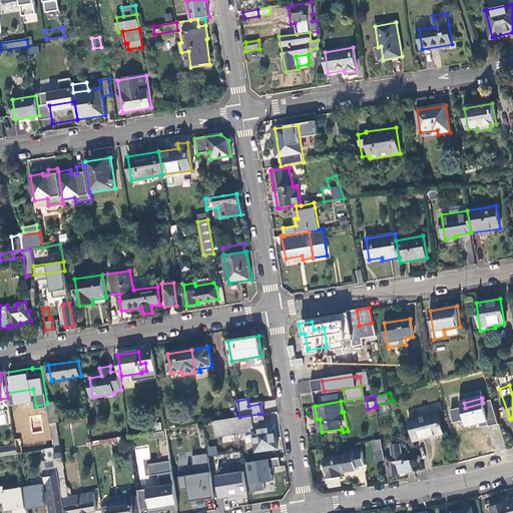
[(56,402),(47,403),(47,404),(50,423),(59,422),(56,402)]
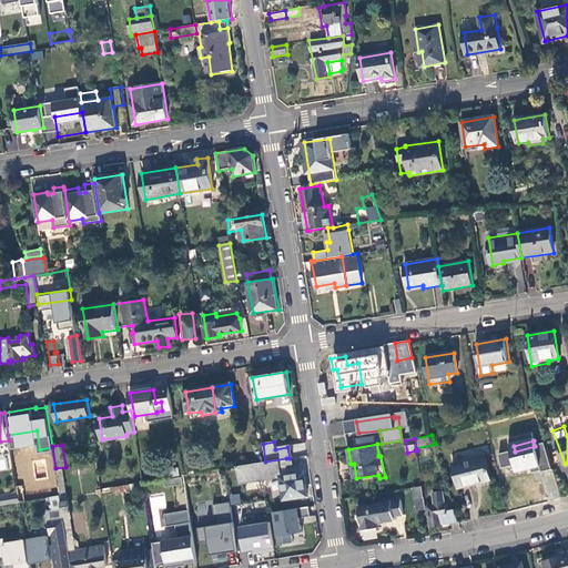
[(540,467),(535,446),(515,452),(503,455),(508,476),(540,467)]
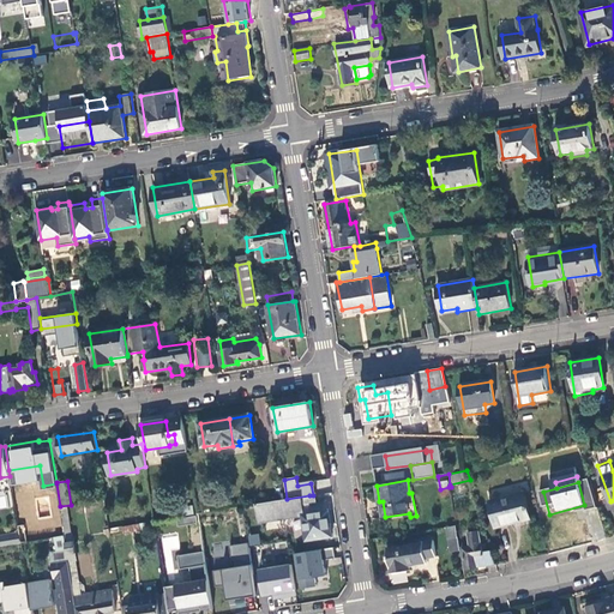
[(524,492),(489,500),(497,527),(530,518),(524,492)]
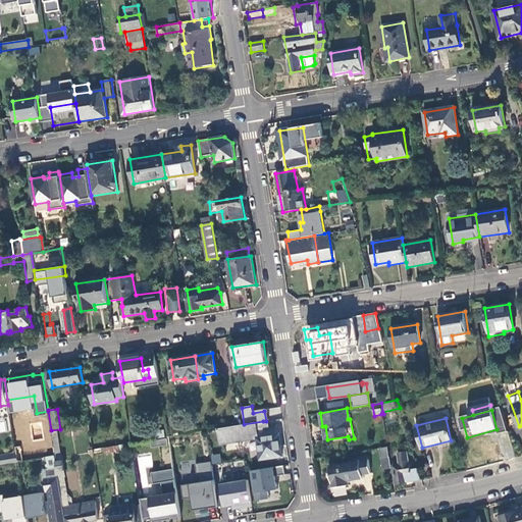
[(265,429),(263,421),(244,424),(246,437),(257,436),(261,460),(282,457),(278,427),(265,429)]
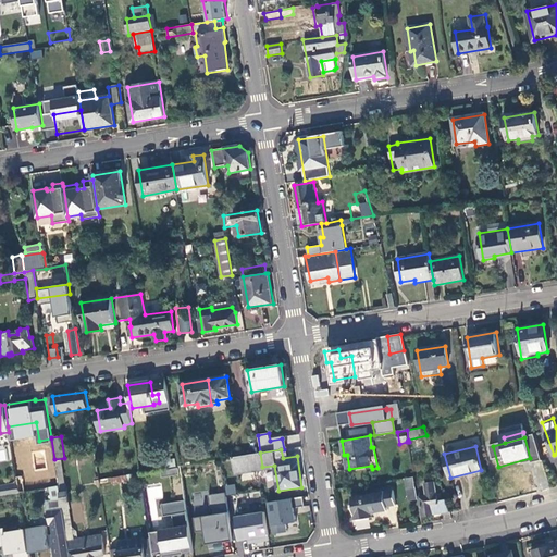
[(254,469),(262,467),(260,453),(233,458),(236,475),(255,472),(254,469)]
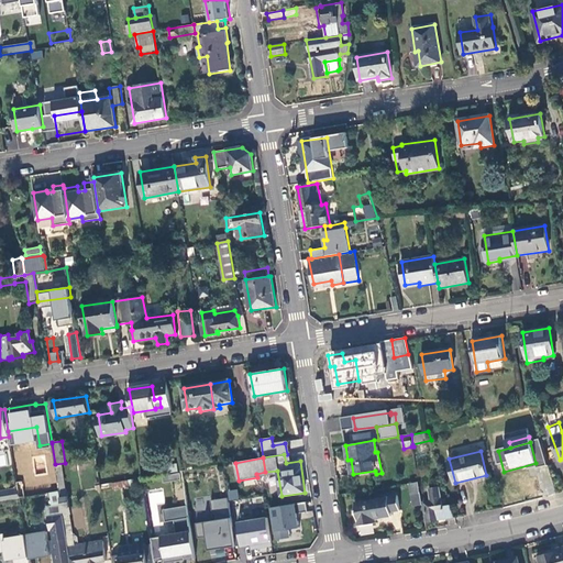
[(180,474),(163,476),(164,484),(181,481),(180,474)]
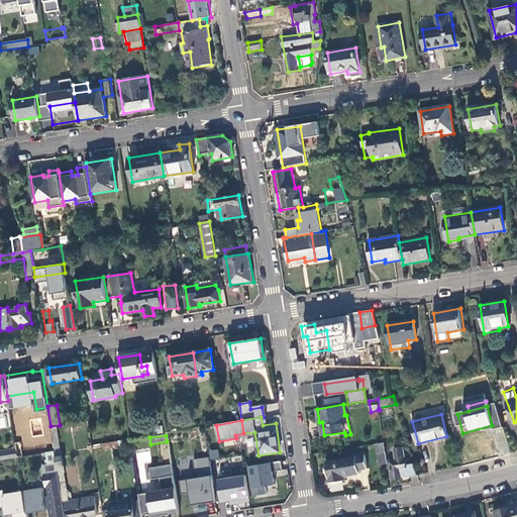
[(212,439),(206,440),(208,452),(214,451),(212,439)]
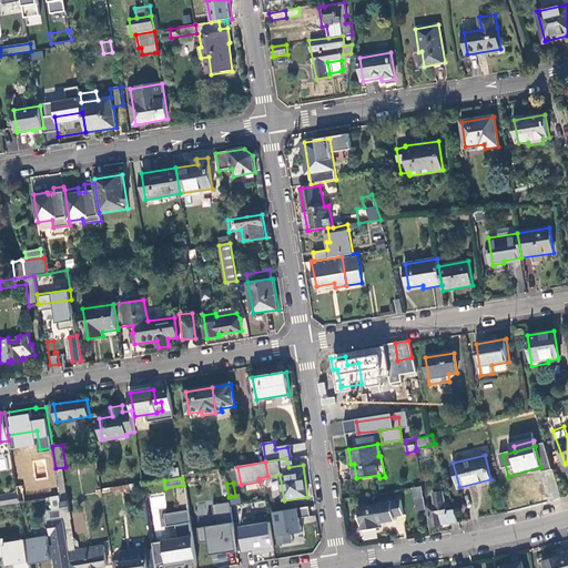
[(137,490),(135,484),(101,489),(102,497),(137,490)]
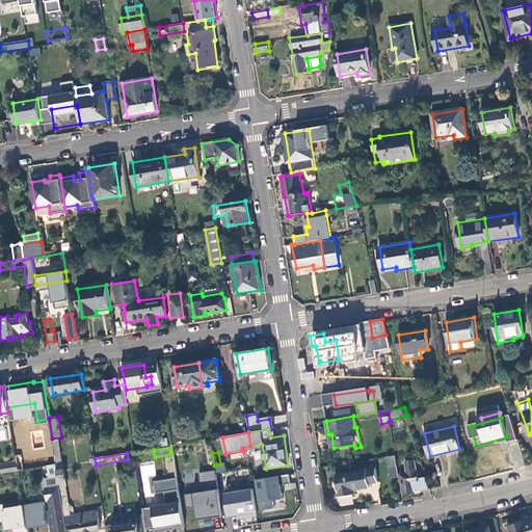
[(22,455),(16,455),(17,462),(18,471),(24,470),(22,455)]
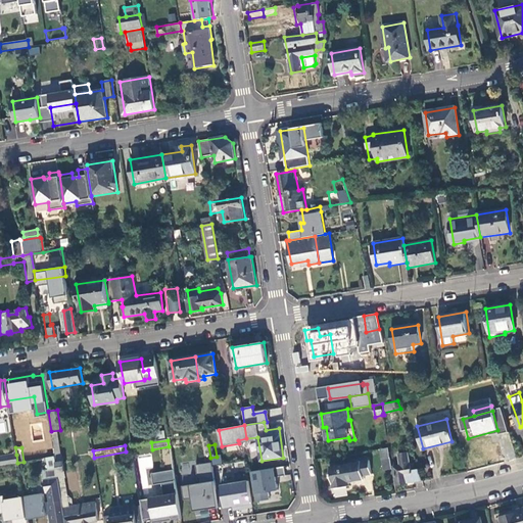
[(384,470),(392,469),(389,447),(380,448),(384,470)]
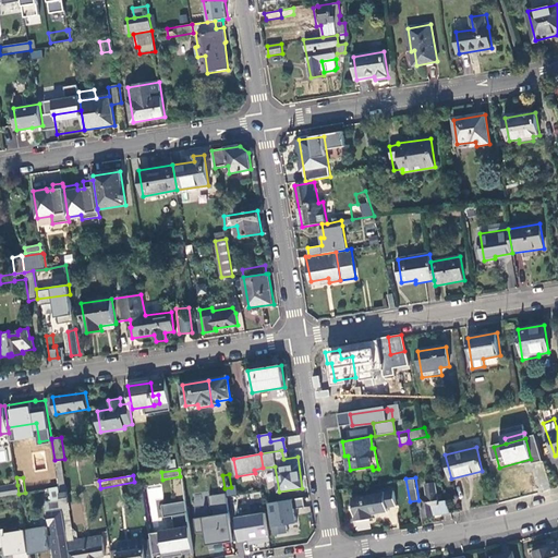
[(424,518),(450,513),(447,500),(438,501),(435,482),(425,484),(427,496),(421,497),(424,518)]
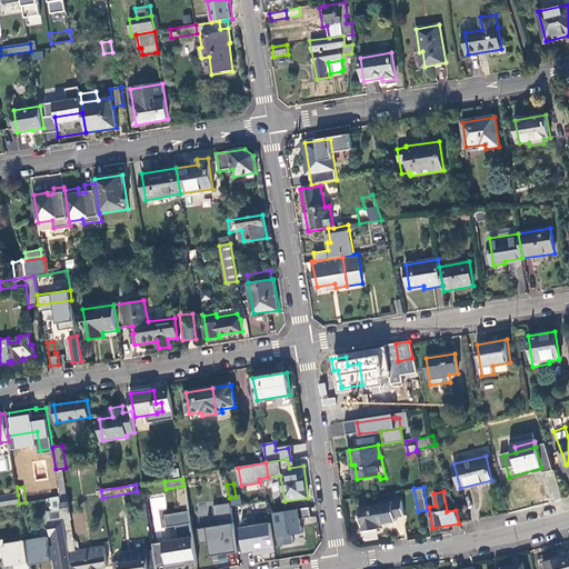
[(0,497),(0,506),(19,503),(18,495),(0,497)]
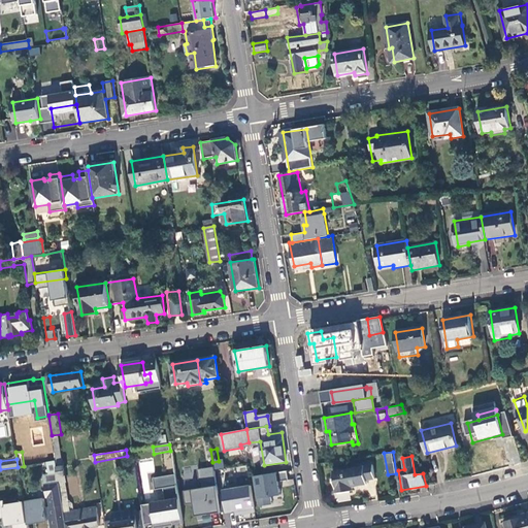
[(63,459),(56,461),(57,467),(58,473),(59,484),(66,483),(67,483),(63,459)]
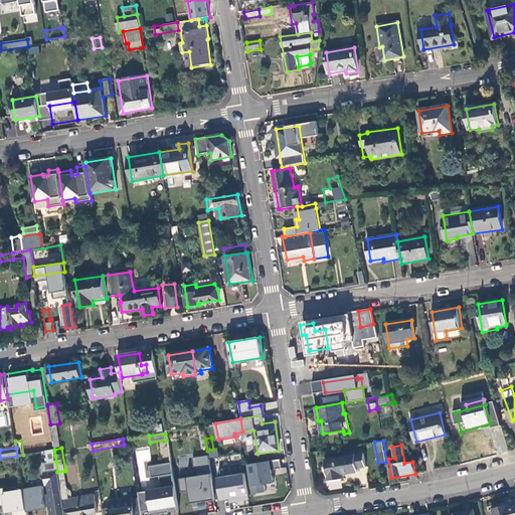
[(364,453),(324,460),(328,482),(343,479),(343,475),(358,473),(357,469),(366,467),(364,453)]
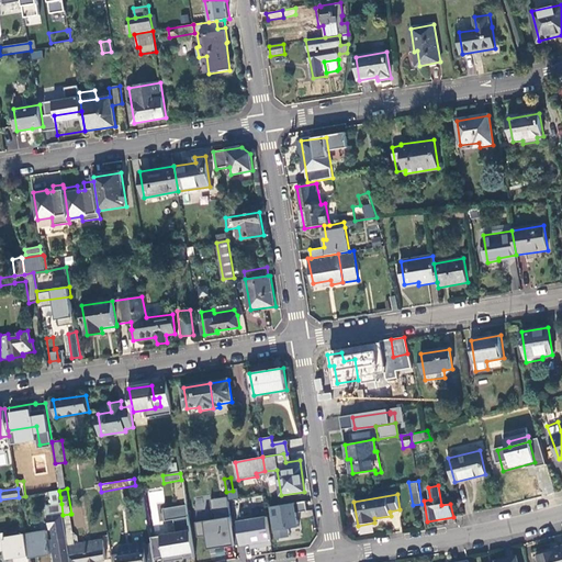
[(70,561),(68,546),(63,515),(62,504),(53,505),(46,506),(51,528),(53,528),(55,538),(48,539),(49,551),(54,550),(55,561),(70,561)]
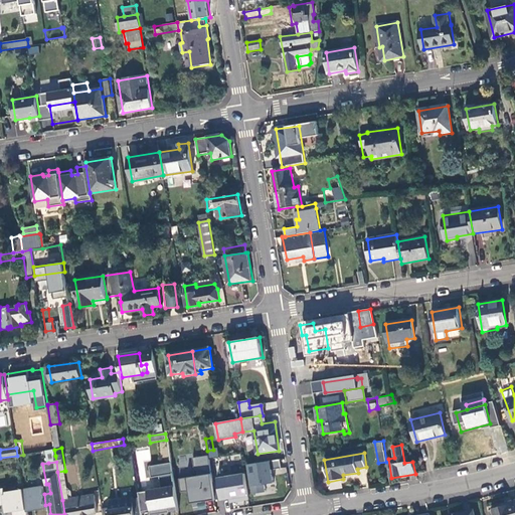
[(248,494),(265,493),(265,483),(272,483),(271,462),(246,463),(248,494)]
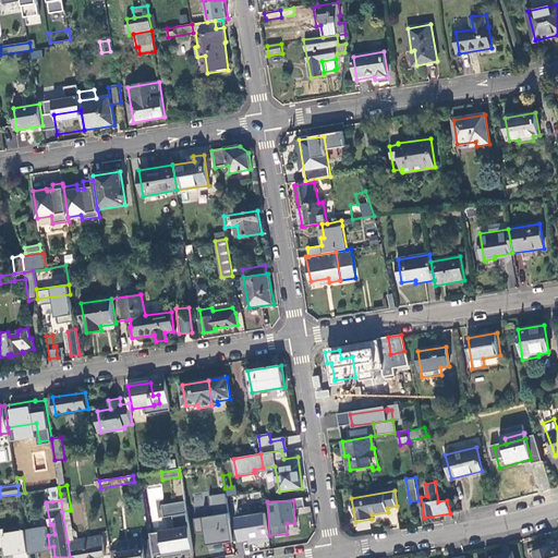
[(176,530),(149,534),(150,541),(153,555),(164,553),(165,557),(166,557),(185,555),(184,549),(193,547),(186,501),(162,506),(164,518),(173,517),(176,530)]
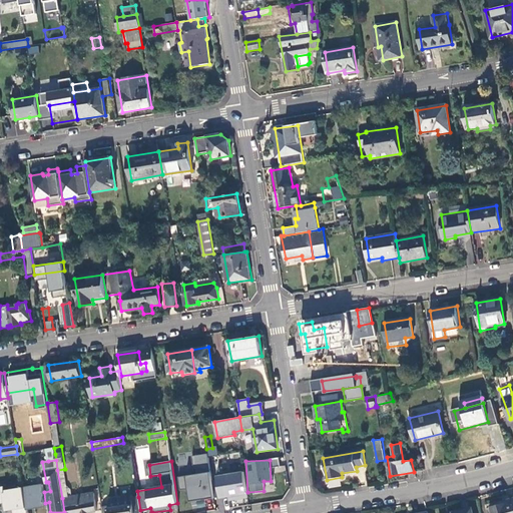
[(68,497),(64,469),(57,470),(62,498),(68,497)]
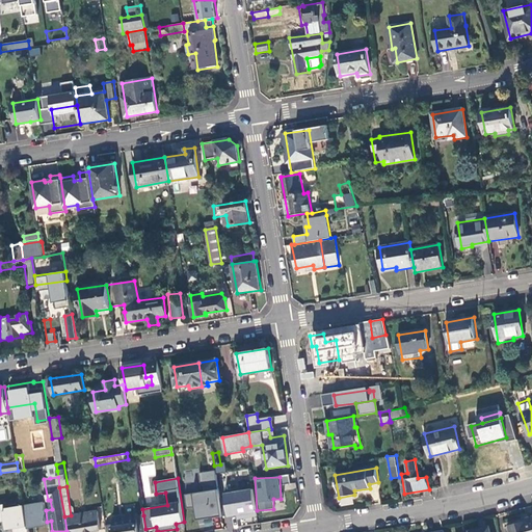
[(221,493),(224,516),(255,513),(251,488),(221,493)]
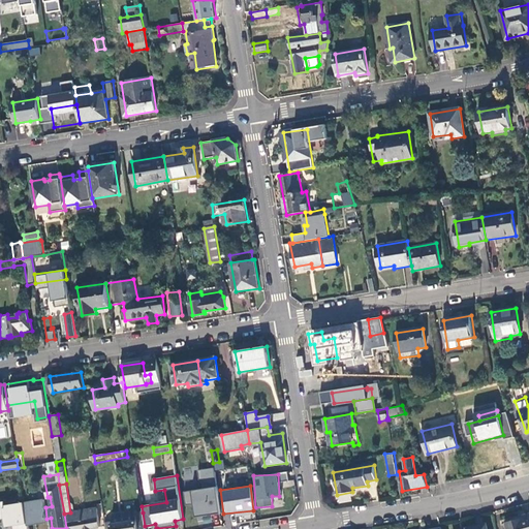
[(211,494),(187,497),(191,518),(215,514),(211,494)]
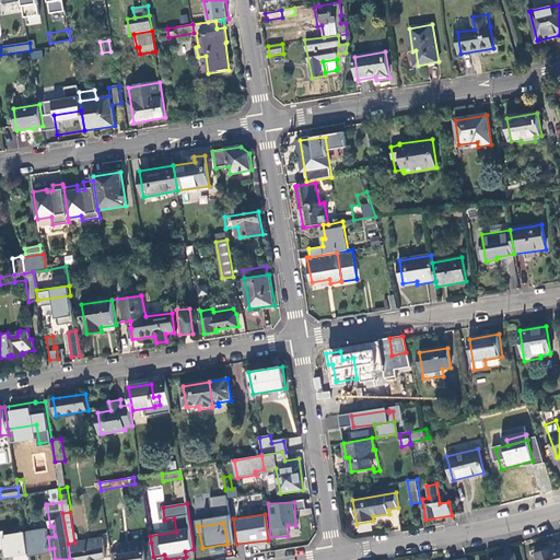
[(30,559),(28,556),(50,552),(49,549),(48,537),(47,529),(4,536),(3,532),(0,532),(0,549),(0,550),(0,548),(6,548),(7,558),(16,556),(16,559),(30,559)]
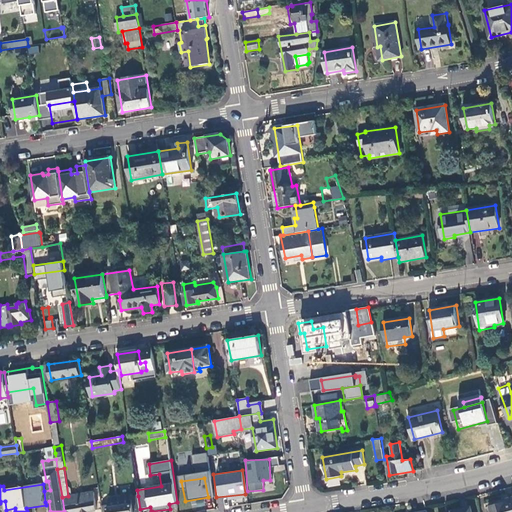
[(68,496),(62,497),(64,511),(89,511),(97,510),(94,492),(82,494),(82,495),(78,496),(78,494),(68,496)]
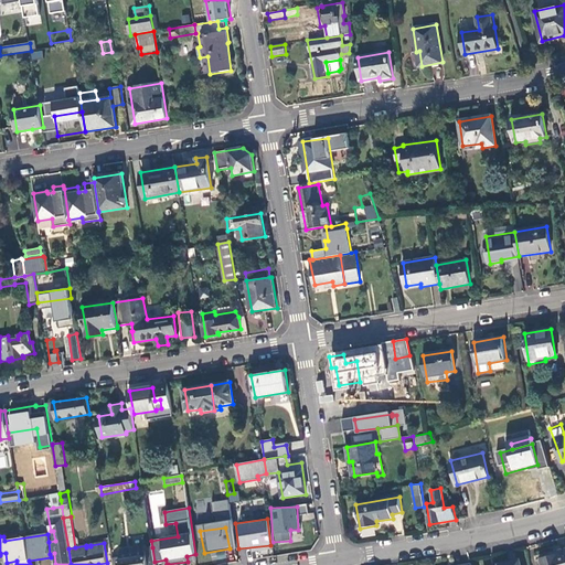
[(119,557),(113,558),(113,564),(155,564),(152,547),(146,548),(146,545),(120,550),(121,560),(119,561),(119,557)]
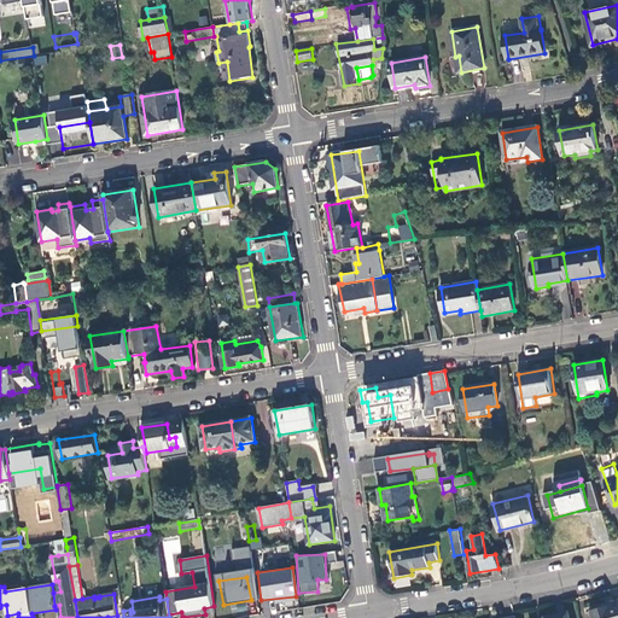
[(617,617),(617,600),(612,602),(613,605),(592,611),(593,617),(617,617)]
